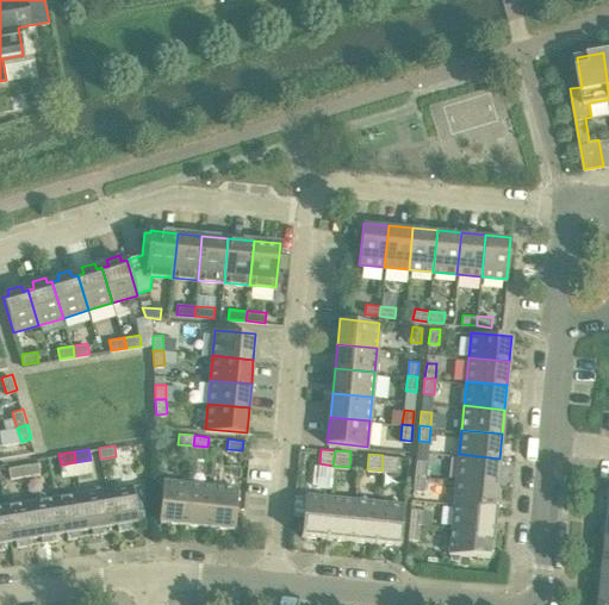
[(497,482),(499,459),(459,454),(457,478),(497,482)]
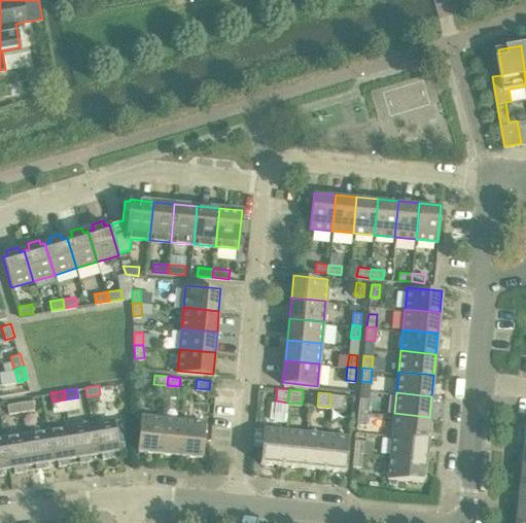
[(343,408),(343,406),(344,395),(330,393),(329,407),(343,408)]
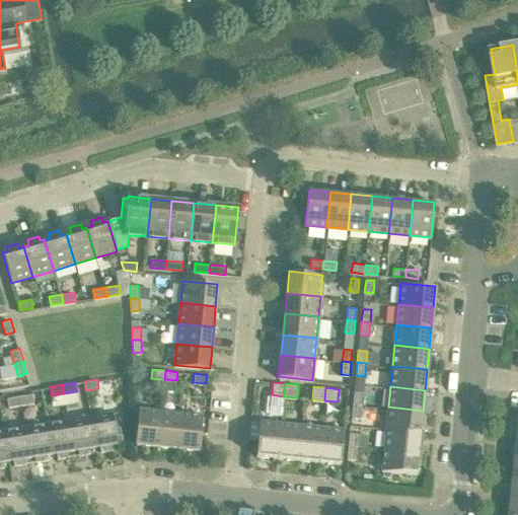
[(362,405),(363,392),(354,391),(353,403),(362,405)]
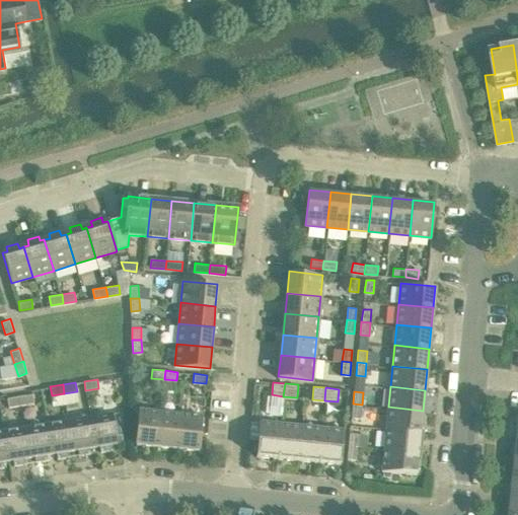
[(21,405),(34,402),(33,393),(20,395),(21,405)]
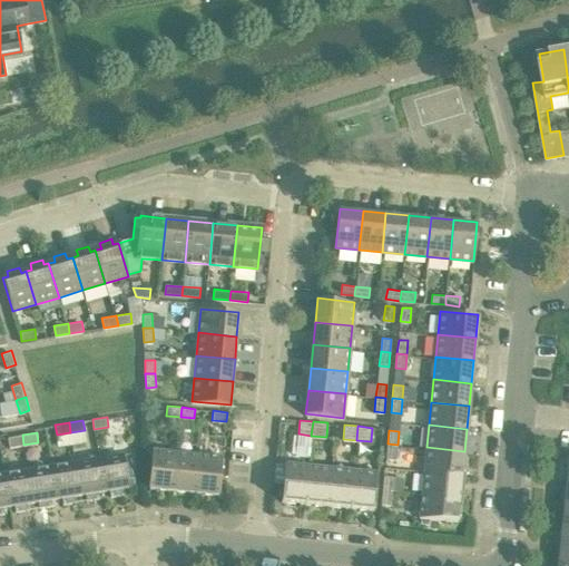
[(10,447),(23,445),(22,435),(8,437),(10,447)]
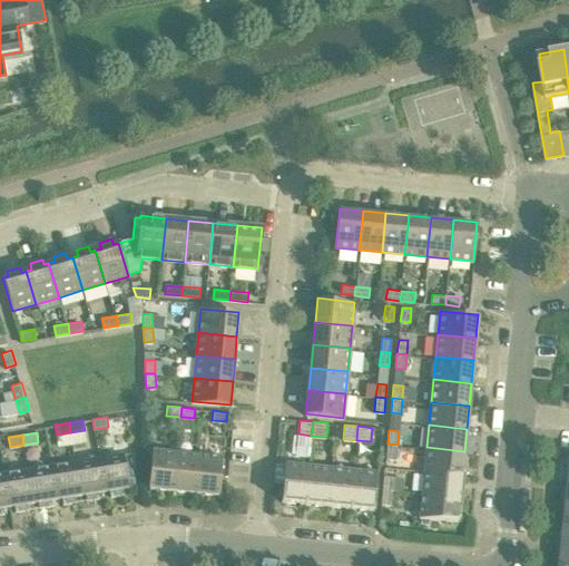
[(395,459),(398,445),(388,443),(385,458),(395,459)]
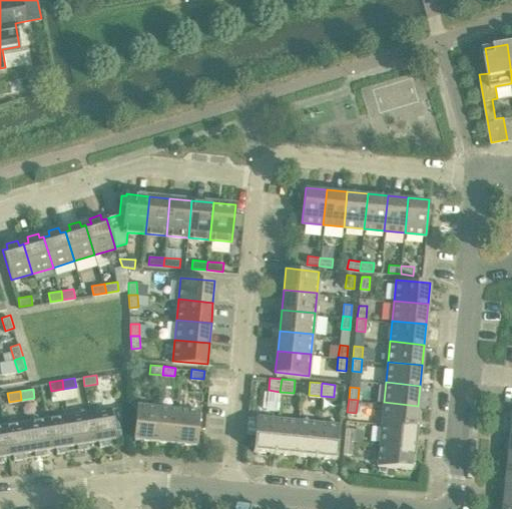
[(416,426),(418,406),(384,402),(382,423),(416,426)]
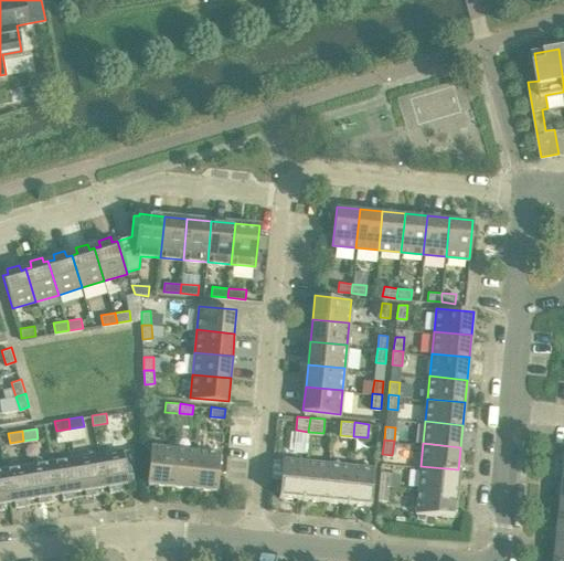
[(171,485),(174,446),(151,444),(148,483),(171,485)]
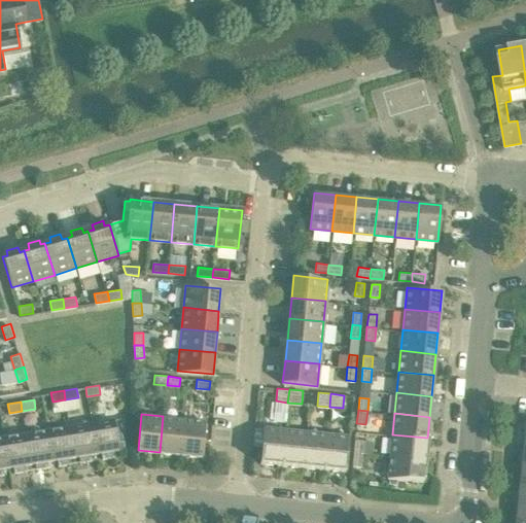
[(180,454),(183,418),(163,416),(160,452),(180,454)]
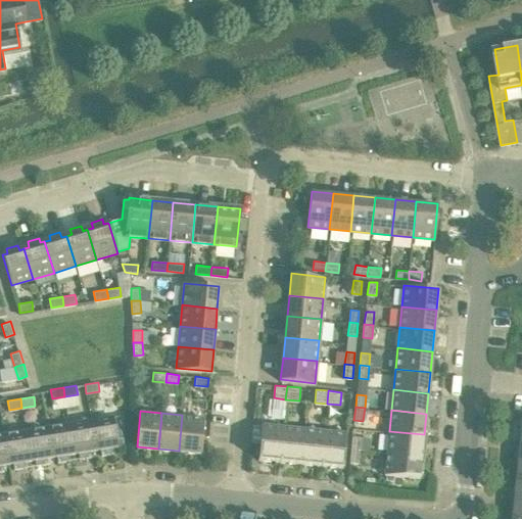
[(200,453),(203,418),(182,415),(179,451),(200,453)]
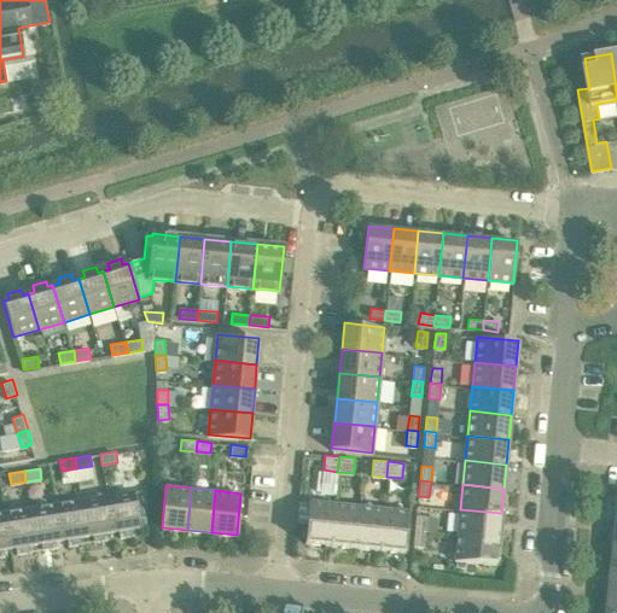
[(146,492),(133,495),(133,492),(106,496),(112,532),(118,531),(120,538),(133,536),(132,529),(146,526),(146,492)]
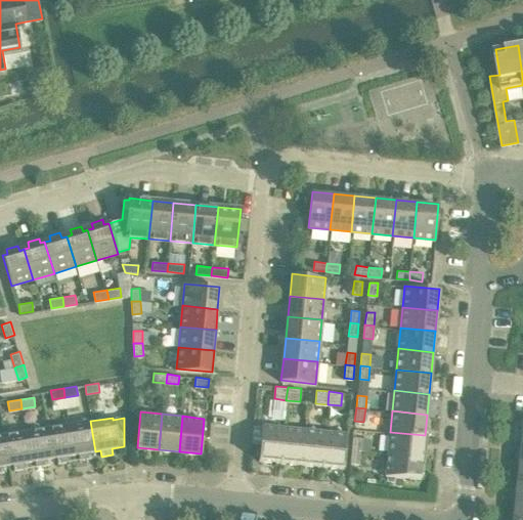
[(90,451),(95,451),(90,421),(69,425),(74,456),(79,455),(80,460),(91,458),(90,451)]
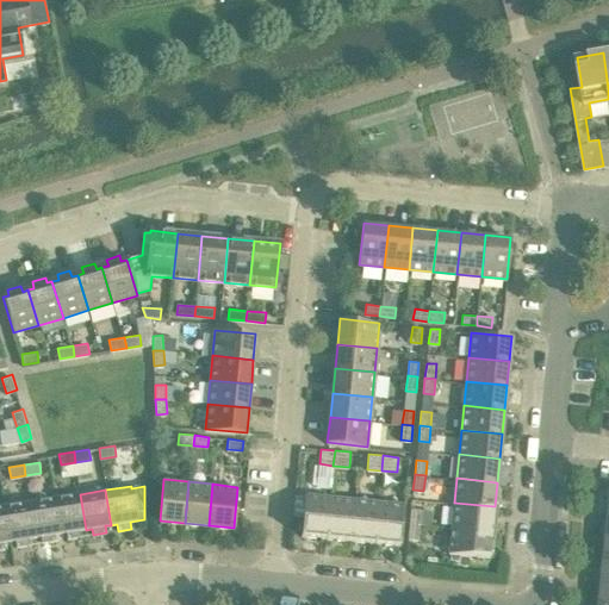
[(80,530),(86,530),(80,494),(55,498),(61,534),(66,532),(67,540),(81,537),(80,530)]
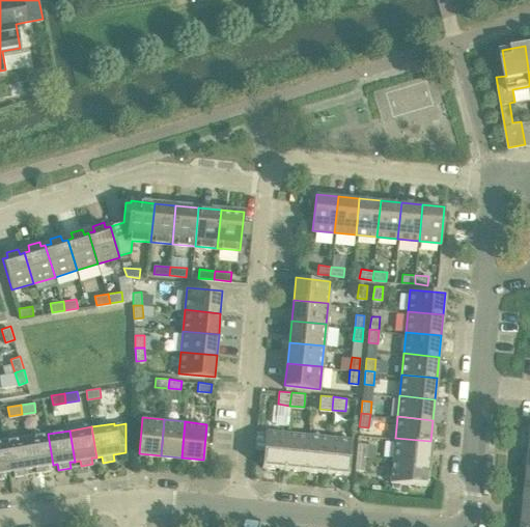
[(283,468),(287,433),(266,431),(261,466),(283,468)]
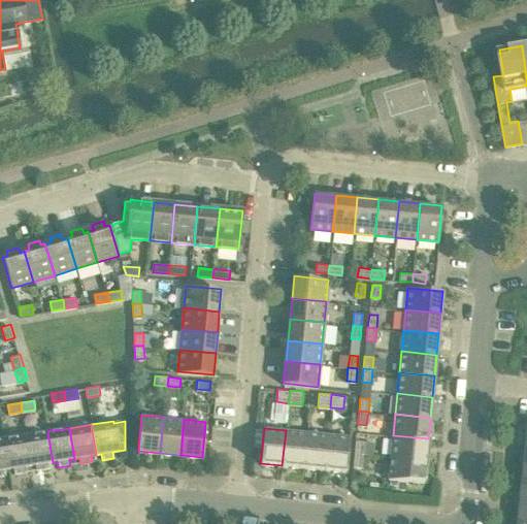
[(303,467),(306,432),(286,430),(282,465),(303,467)]
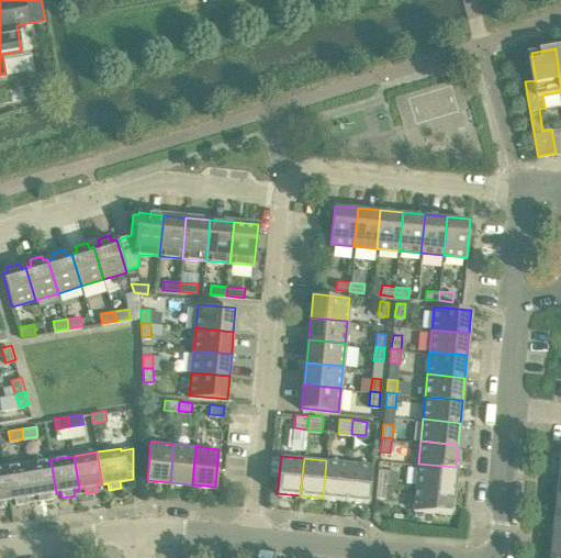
[(51,492),(56,492),(51,459),(27,464),(33,495),(37,495),(38,501),(52,499),(51,492)]
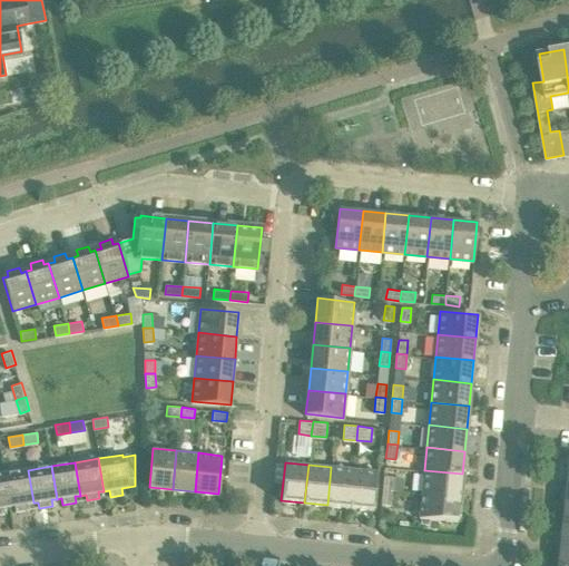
[(350,507),(353,469),(331,467),(327,505),(350,507)]
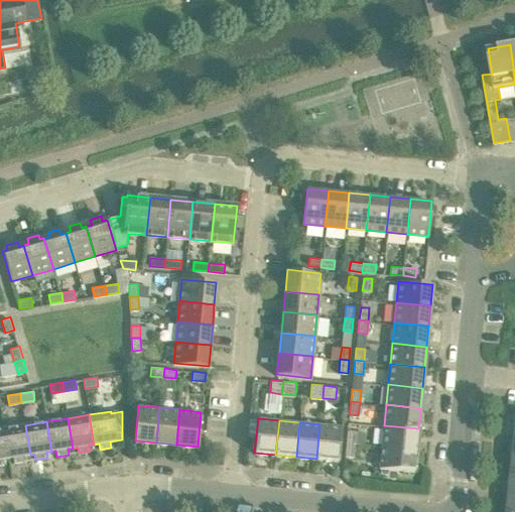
[(338,461),(341,426),(319,424),(316,459),(338,461)]
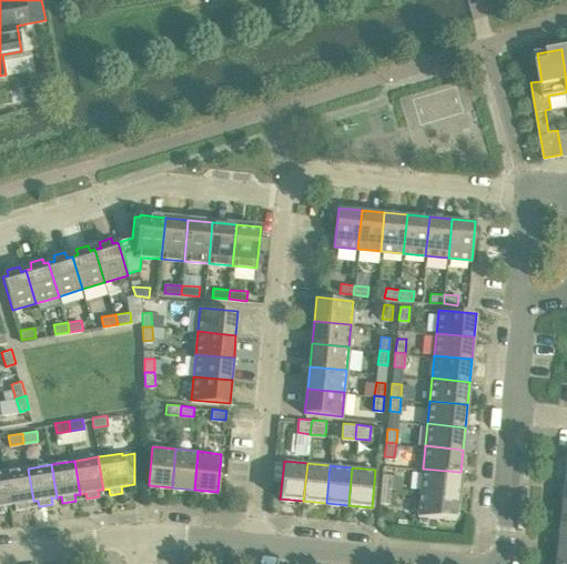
[(28,502),(33,501),(28,469),(4,472),(10,504),(14,504),(16,511),(28,509),(28,502)]
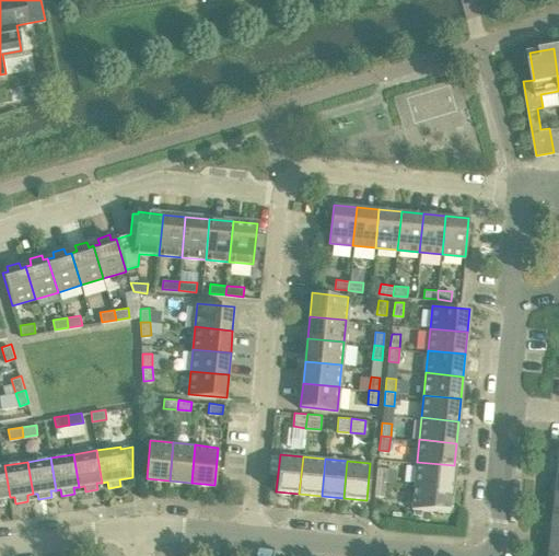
[(452,488),(454,465),(417,462),(415,484),(452,488)]
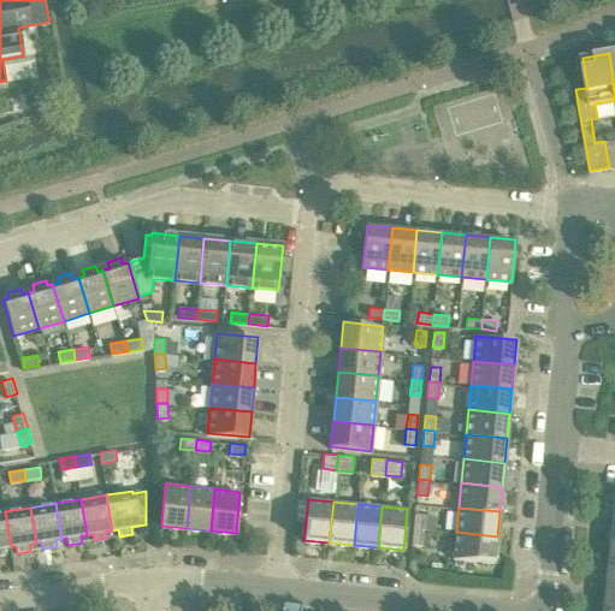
[(4,547),(11,546),(5,511),(0,511),(0,555),(5,555),(4,547)]
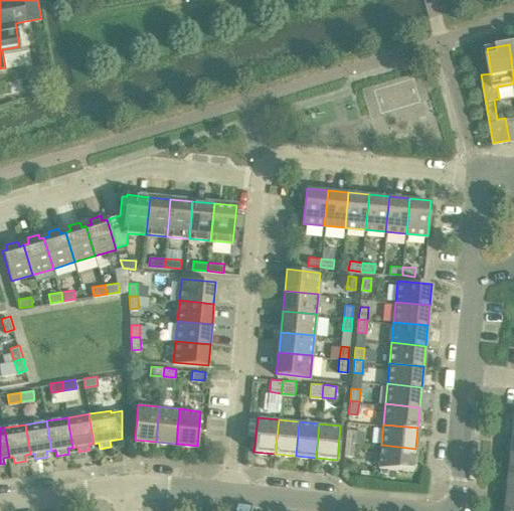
[(354,443),(356,430),(347,429),(345,442),(354,443)]
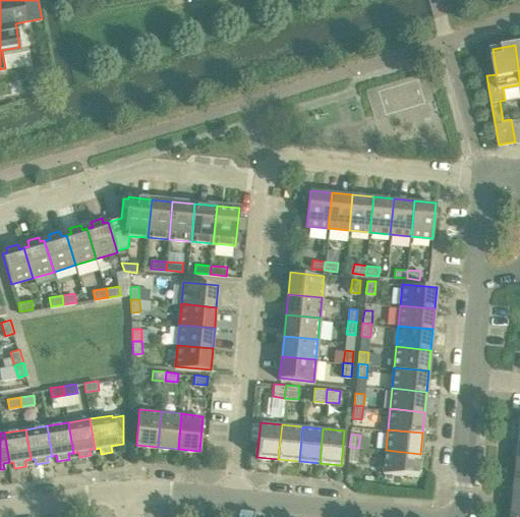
[(357,460),(358,448),(349,447),(348,459),(357,460)]
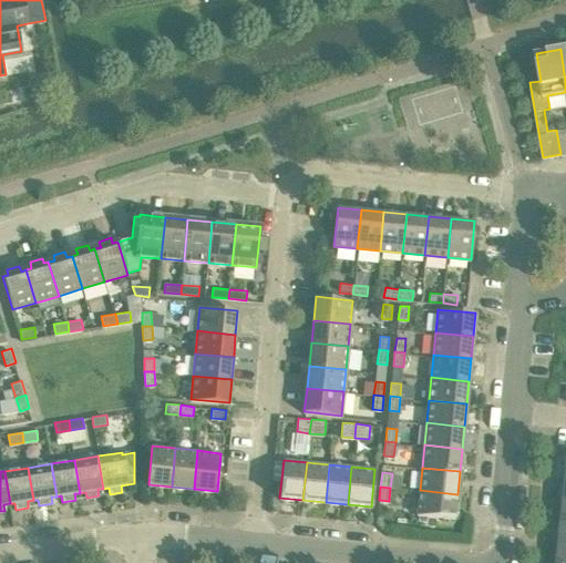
[(455,518),(458,494),(420,490),(417,513),(455,518)]
